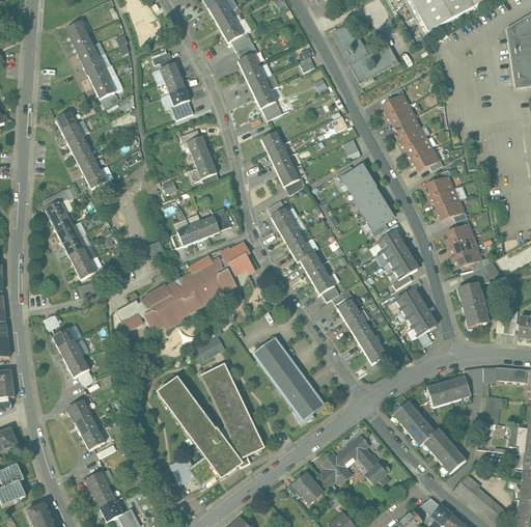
[(220,0),(208,6),(215,18),(229,9),(224,0),(220,0)]
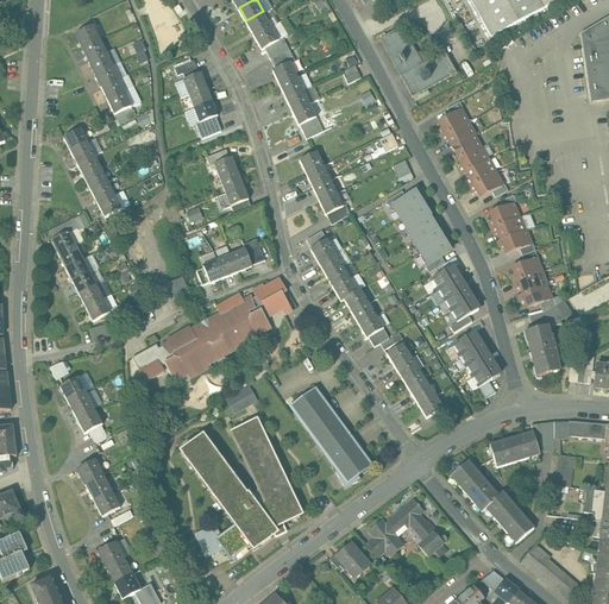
[(471,0),(491,35),(552,0),(471,0)]
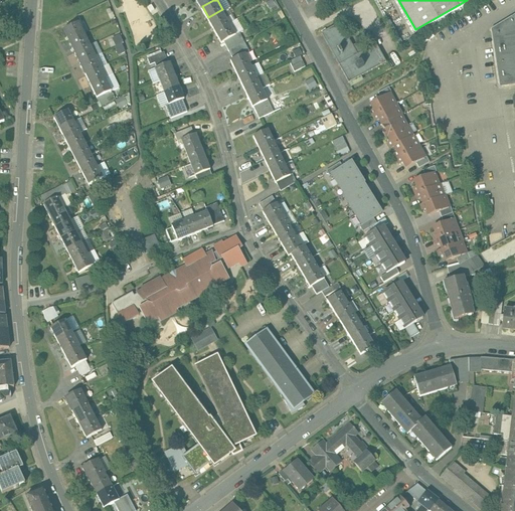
[(222,9),(208,17),(215,28),(229,20),(222,9)]
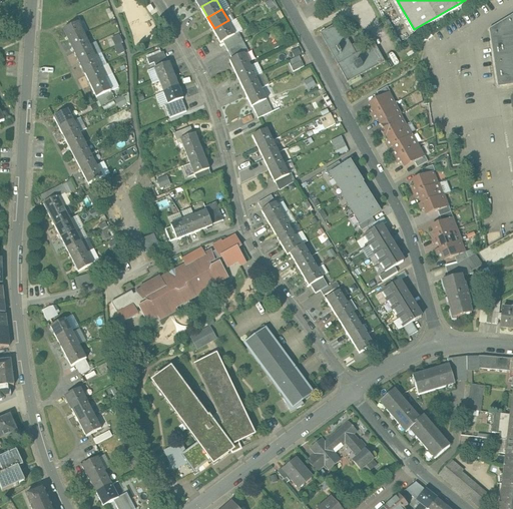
[(493,54),(512,51),(512,11),(489,25),(493,54)]
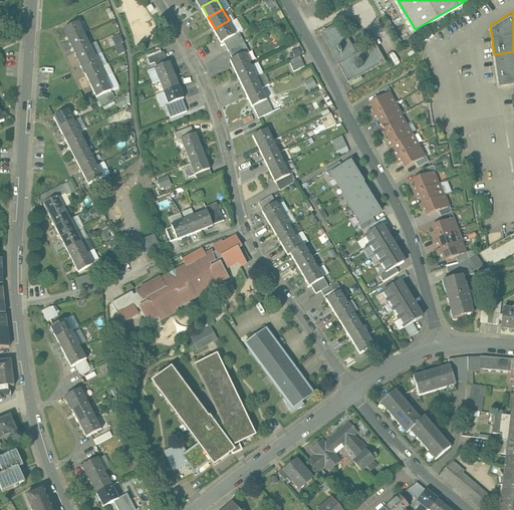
[(215,28),(214,28),(221,39),(223,38),(235,31),(239,29),(242,27),(236,16),(229,20),(215,28)]
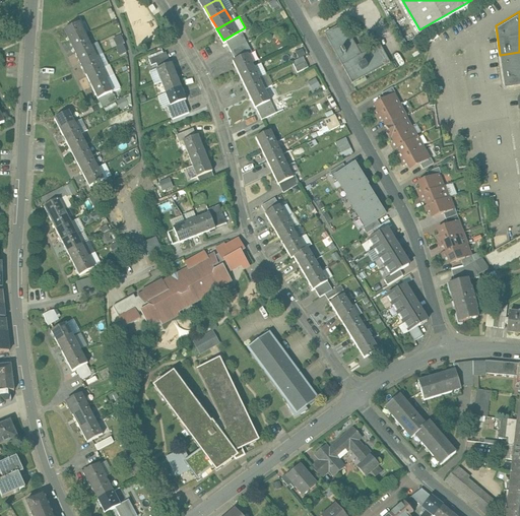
[(79,18),(65,25),(70,38),(85,30),(79,18)]
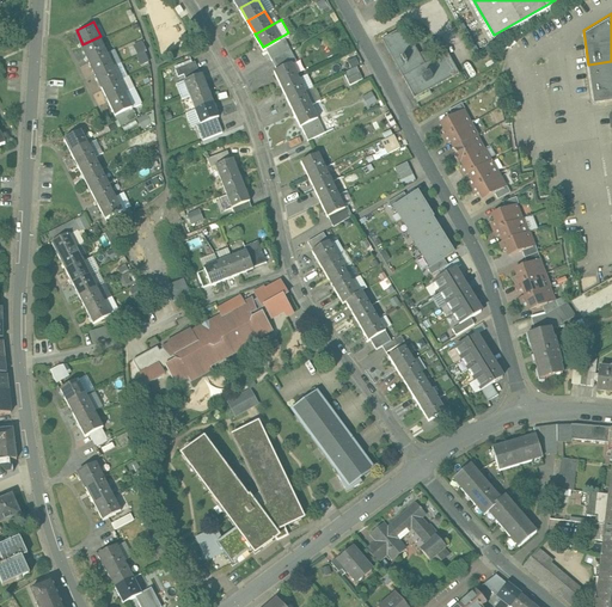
[(420,50),(404,23),(383,35),(415,94),(459,69),(447,48),(430,57),(424,61),(420,50)]
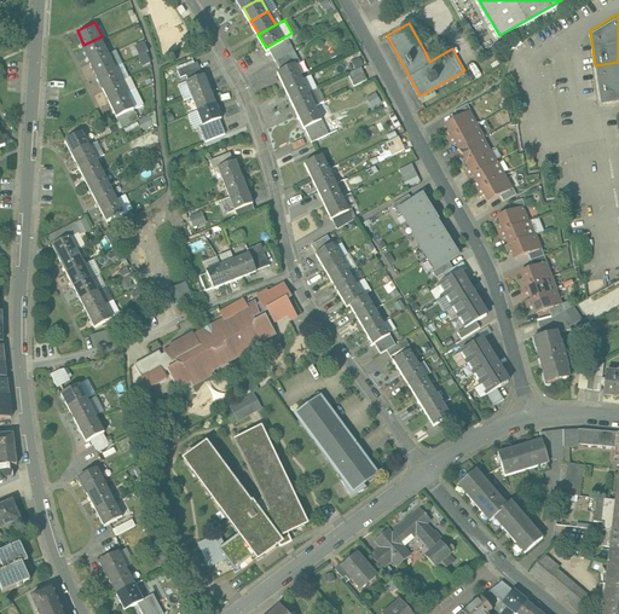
[(283,38),(268,46),(275,56),(294,46),(288,35),(283,38)]
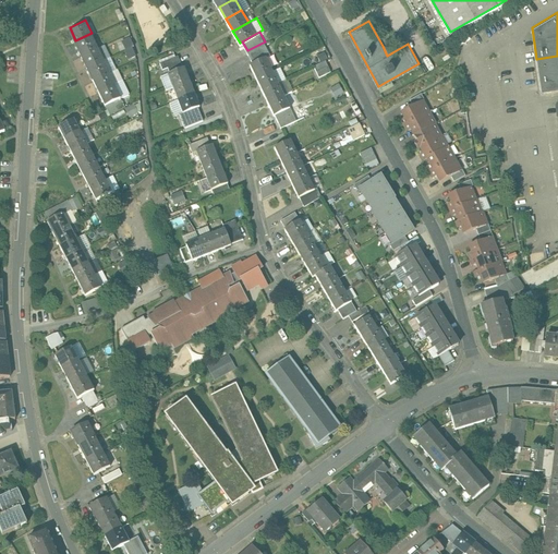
[(92,33),(75,40),(82,52),(97,45),(92,33)]
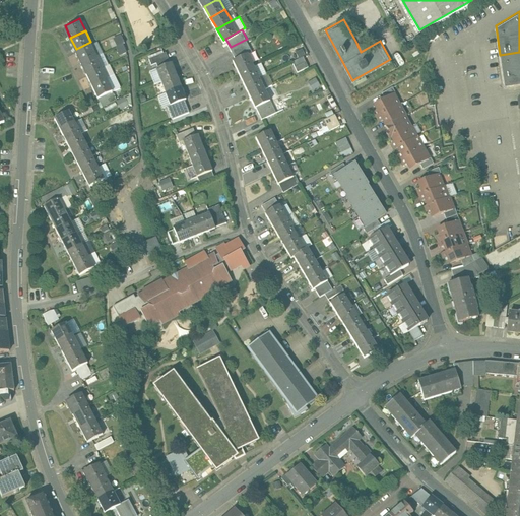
[(121,30),(114,35),(121,51),(128,48),(121,30)]
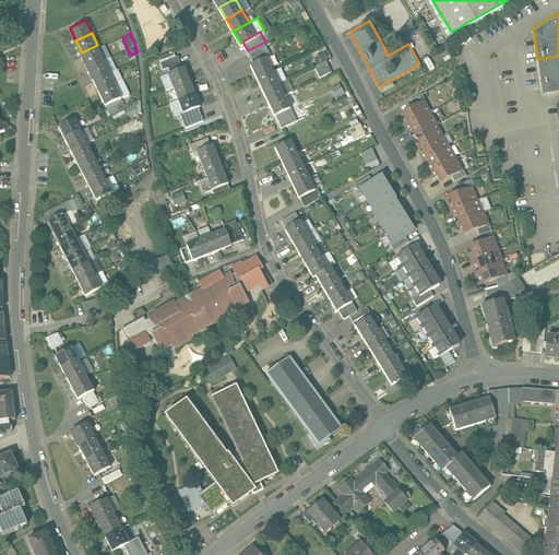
[(265,42),(248,50),(253,60),(266,55),(271,52),(265,42)]
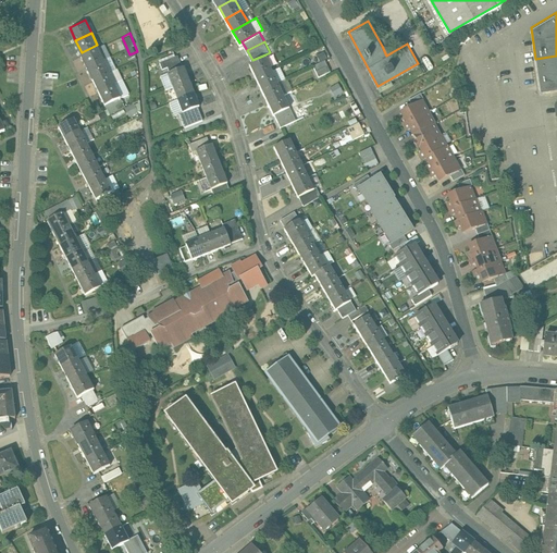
[(392,52),(386,42),(382,46),(386,56),(392,52)]
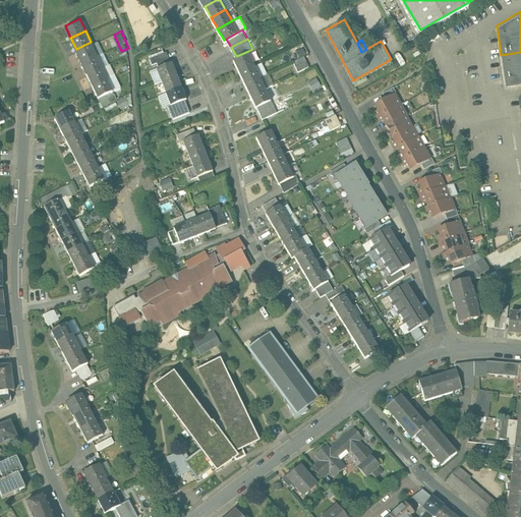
[(91,42),(76,49),(81,60),(96,54),(91,42)]
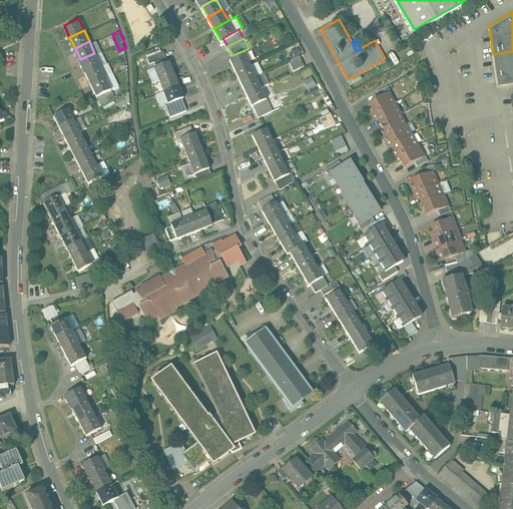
[(163,48),(147,55),(149,61),(154,59),(156,64),(167,59),(163,48)]
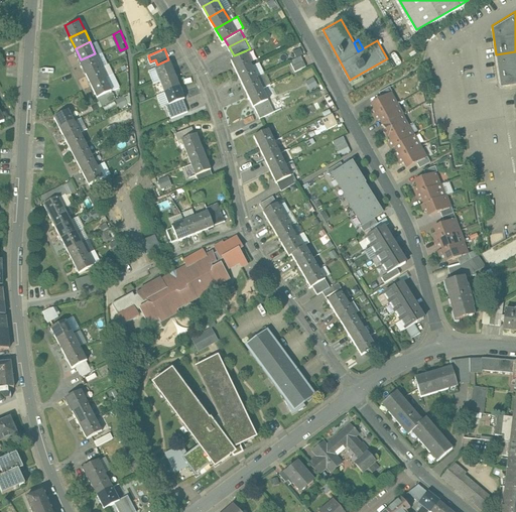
[(234,55),(231,57),(237,69),(251,62),(251,61),(246,50),(234,55)]
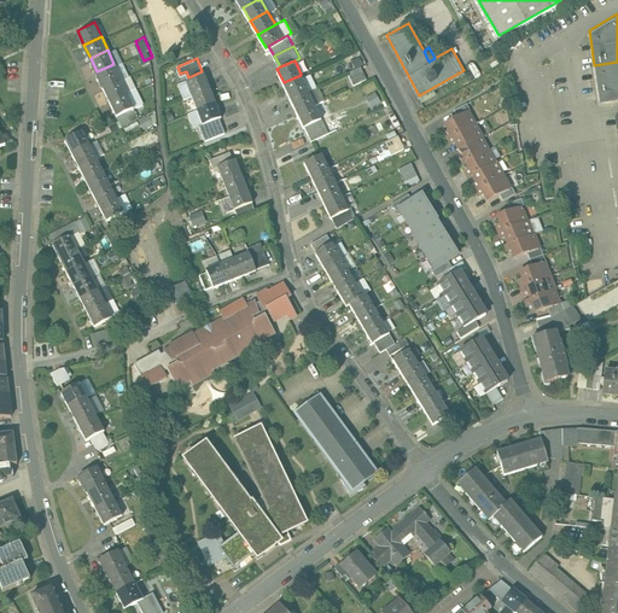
[(617,62),(594,65),(600,100),(617,97),(617,62)]
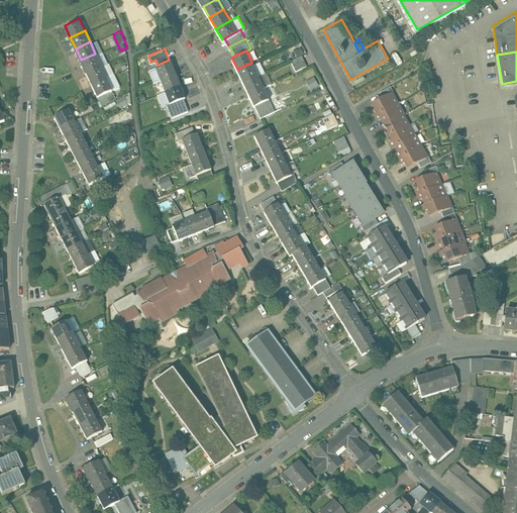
[(296,68),(307,63),(302,53),(292,57),(296,68)]
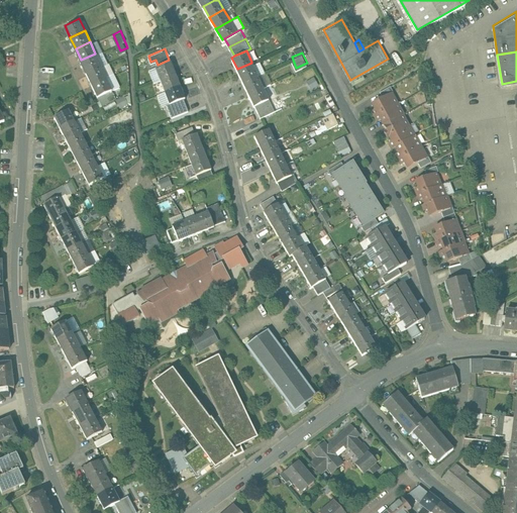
[(95,54),(81,60),(86,72),(101,65),(95,54)]
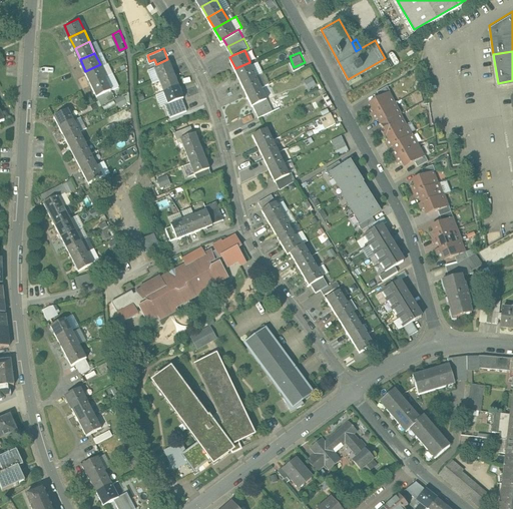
[(156,64),(154,65),(158,77),(159,77),(174,71),(169,59),(156,64)]
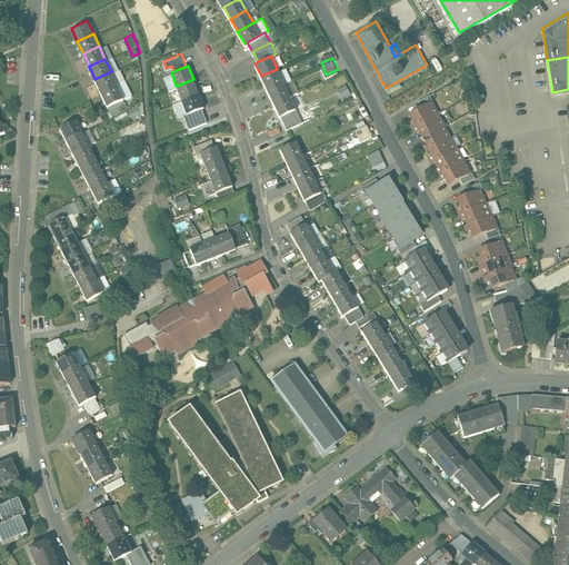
[(277,69),(261,76),(267,89),(283,81),(277,68),(277,69)]
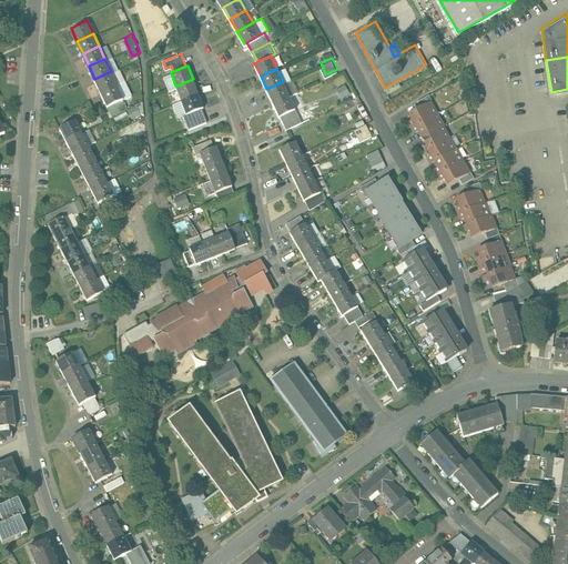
[(111,71),(94,79),(101,91),(117,83),(111,71)]
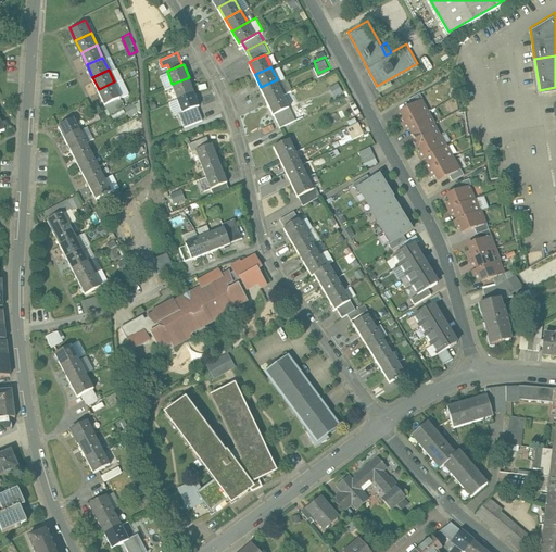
[(189,77),(173,84),(177,96),(193,90),(189,77)]
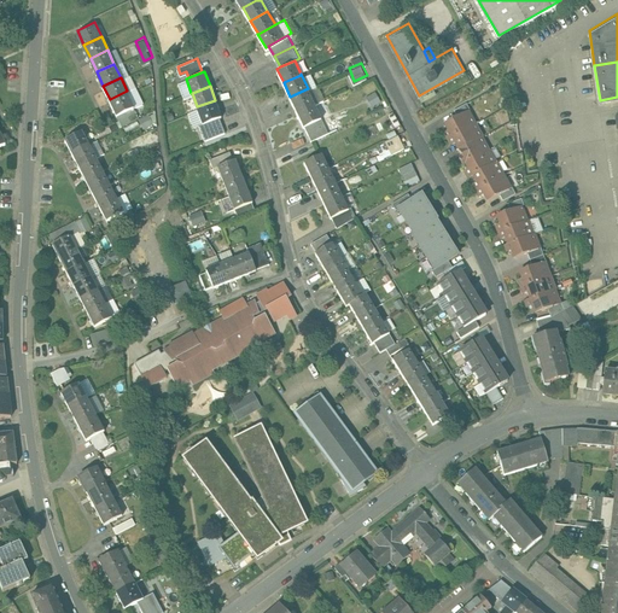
[(308,88),(290,97),(297,110),(314,101),(308,88)]
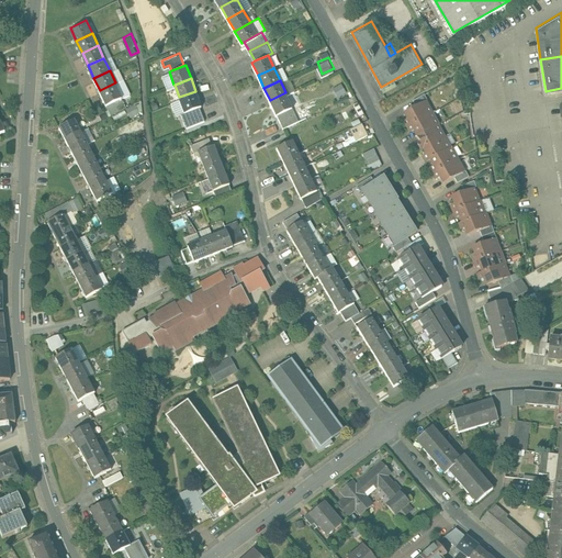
[(334,84),(338,92),(346,89),(341,80),(334,84)]
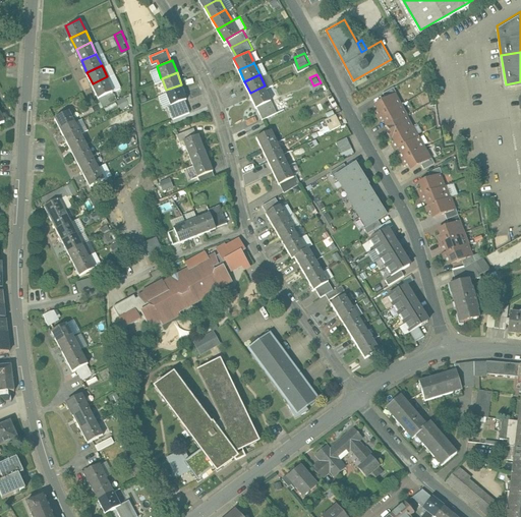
[(107,76),(93,83),(98,96),(113,89),(107,76)]
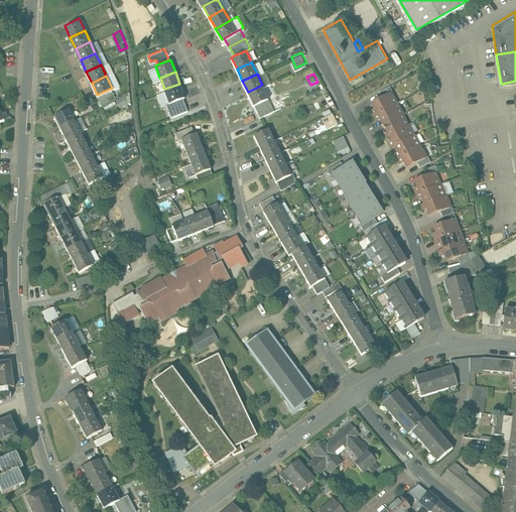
[(164,89),(164,90),(169,101),(169,102),(183,96),(184,96),(179,84),(164,89)]
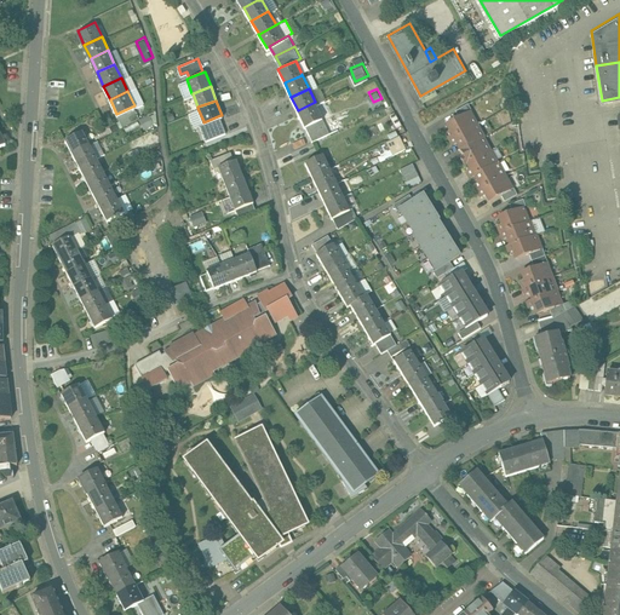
[(298,110),(297,110),(304,125),(305,125),(322,116),(315,102),(298,110)]
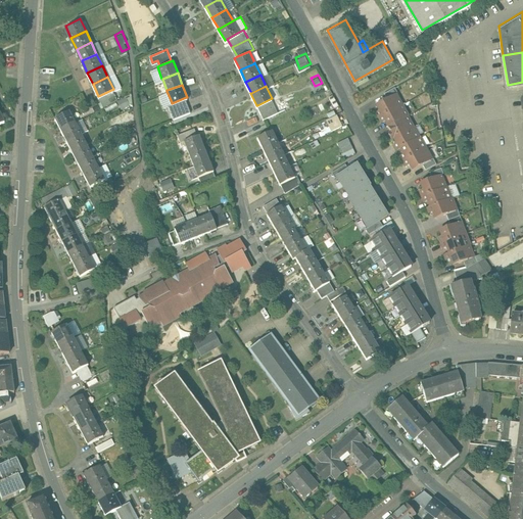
[(401,102),(395,91),(376,101),(379,107),(377,109),(380,114),(401,102)]
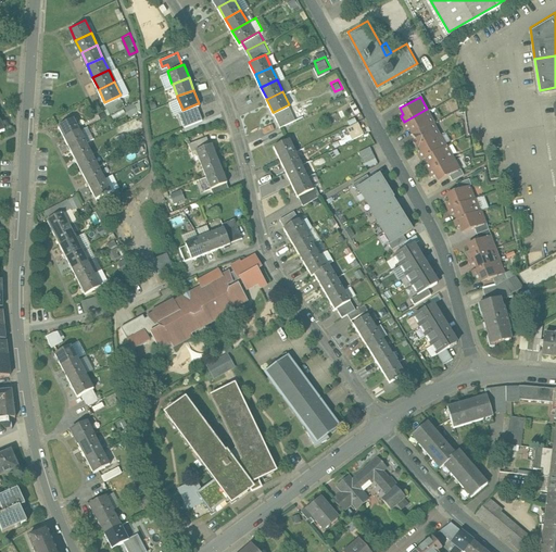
[(198,103),(182,110),(182,109),(178,111),(184,124),(202,116),(198,103)]
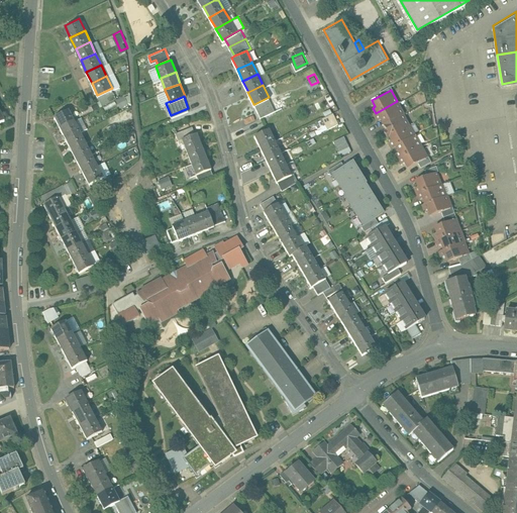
[(269,97),(254,104),(261,115),(275,109),(269,97)]
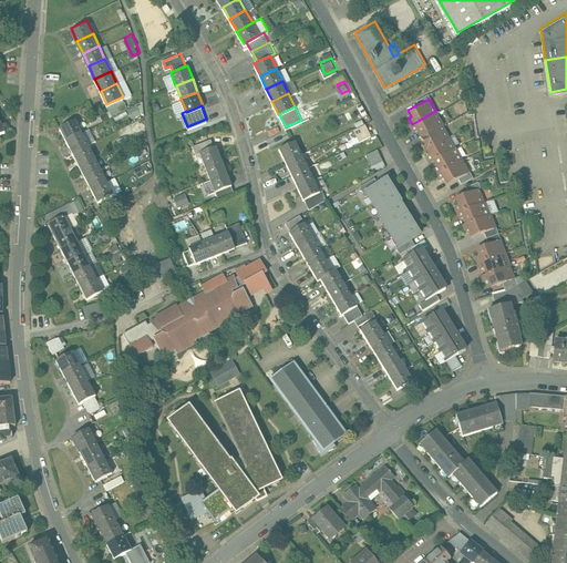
[(442,123),(435,111),(412,124),(415,129),(418,128),(421,134),(441,123),(442,123)]
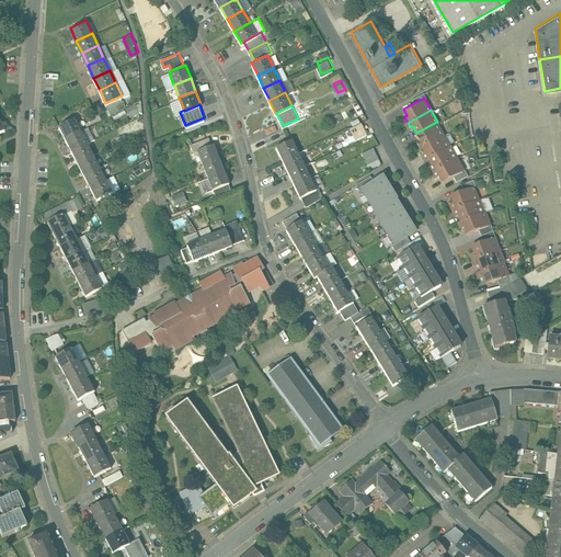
[(75,116),(58,124),(65,136),(81,128),(75,116)]
